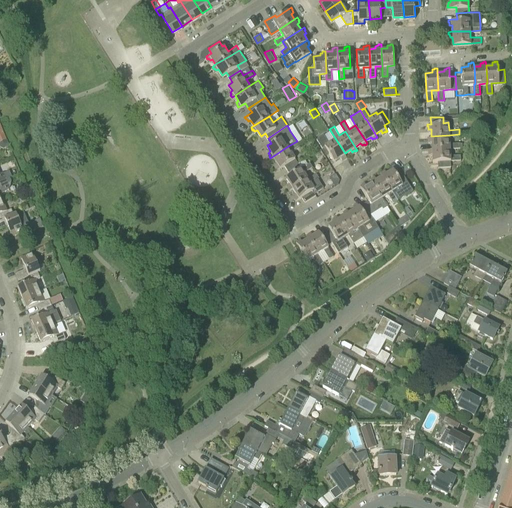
[(319,136),(317,137),(322,147),(325,145),(329,151),(334,160),(340,156),(342,158),(344,157),(344,158),(347,156),(345,153),(335,138),(330,130),(324,133),(319,136)]
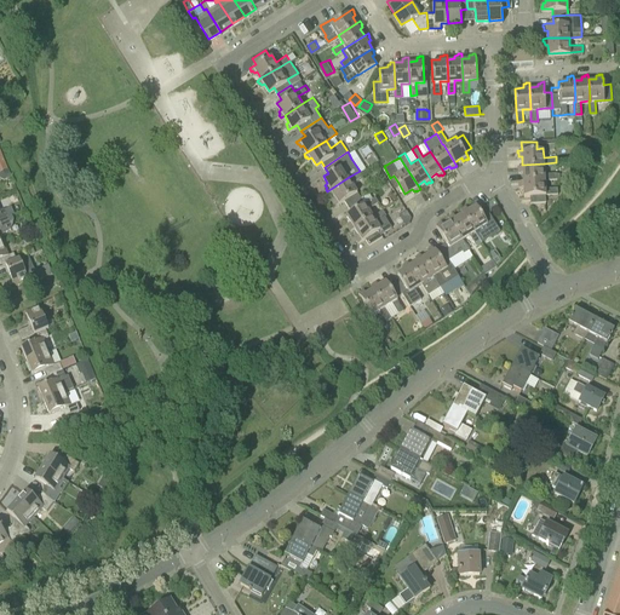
[(522,165),(517,165),(518,168),(520,167),(520,171),(522,171),(523,177),(523,178),(545,178),(557,177),(561,177),(560,171),(557,171),(544,172),(544,164),(522,165)]
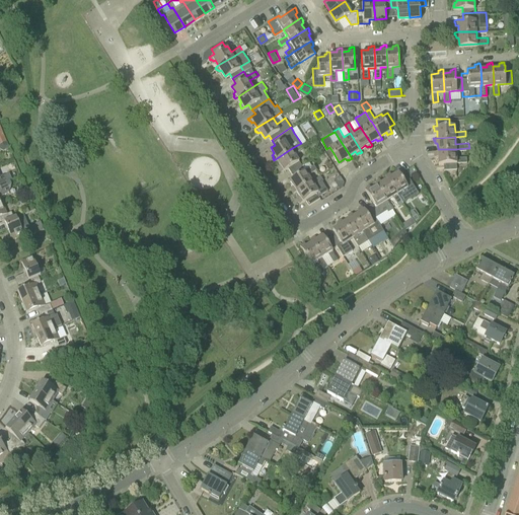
[(291,170),(302,163),(295,152),(304,147),(301,143),(292,148),(277,158),(281,164),(279,165),(280,167),(279,168),(281,170),(284,168),(288,166),(291,170)]
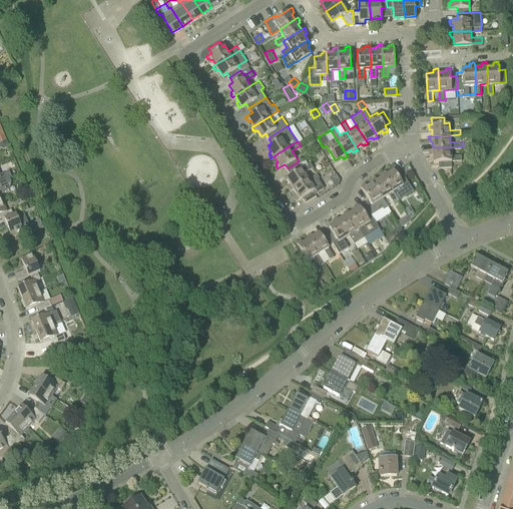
[(429,148),(429,150),(430,150),(430,153),(433,153),(434,160),(439,160),(439,166),(452,165),(451,159),(462,158),(461,153),(451,154),(451,147),(433,147),(429,148)]
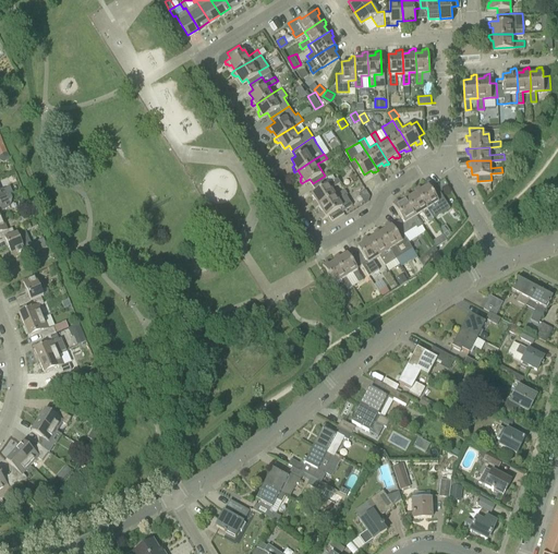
[(338,176),(336,178),(328,182),(325,177),(325,176),(313,183),(316,189),(312,192),(315,199),(313,200),(315,203),(314,203),(315,205),(318,203),(336,193),(331,187),(340,180),(338,176)]
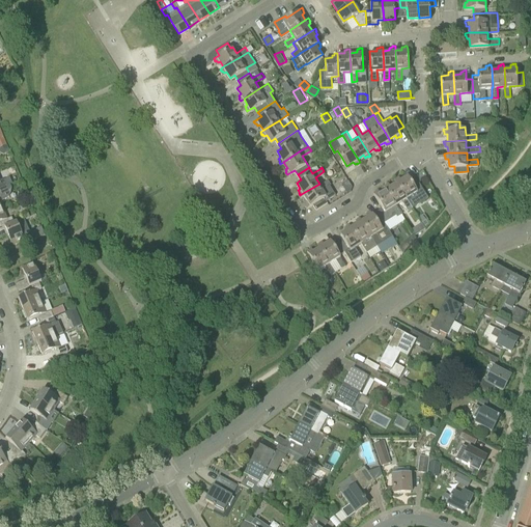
[(397,176),(394,177),(396,182),(407,197),(412,205),(428,195),(421,184),(418,179),(413,183),(412,181),(408,174),(401,178),(399,175),(397,177),(397,176)]
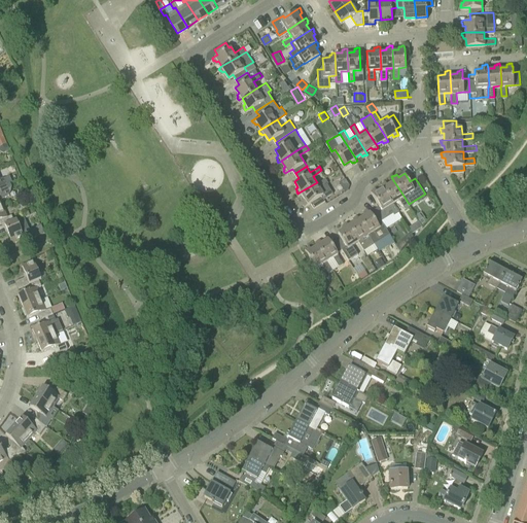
[(332,192),(326,182),(328,180),(325,176),(317,182),(301,192),(305,198),(303,200),(304,202),(303,202),(305,205),(308,203),(310,201),(314,206),(325,199),(323,197),(332,192)]
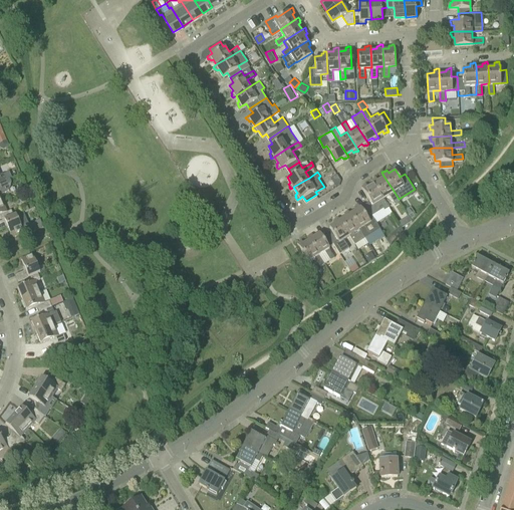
[(0,199),(2,198),(0,192),(4,190),(6,189),(8,185),(8,181),(11,180),(10,176),(6,178),(0,180),(0,199)]
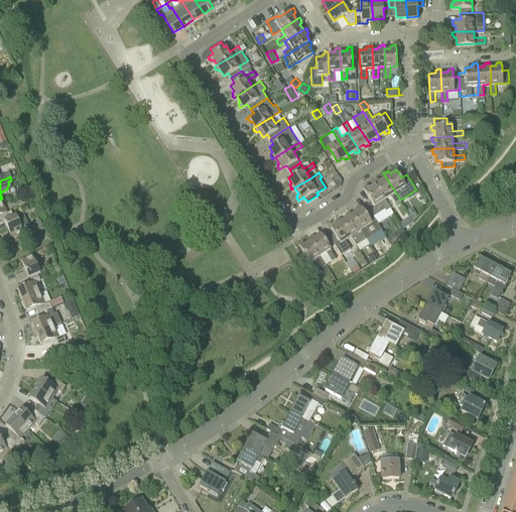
[(395,192),(385,176),(380,179),(378,177),(376,178),(375,177),(373,179),(375,182),(385,198),(391,194),(396,203),(400,200),(395,192)]
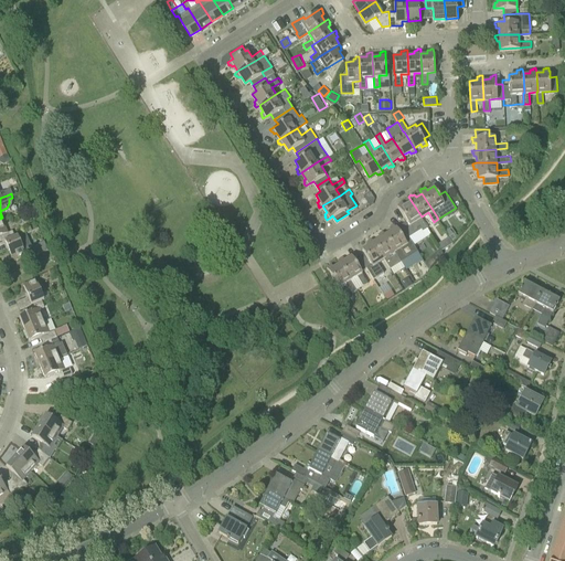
[(409,234),(415,231),(422,228),(423,229),(427,226),(422,217),(411,200),(405,203),(403,201),(401,203),(400,202),(397,203),(400,207),(407,219),(402,222),(409,234)]
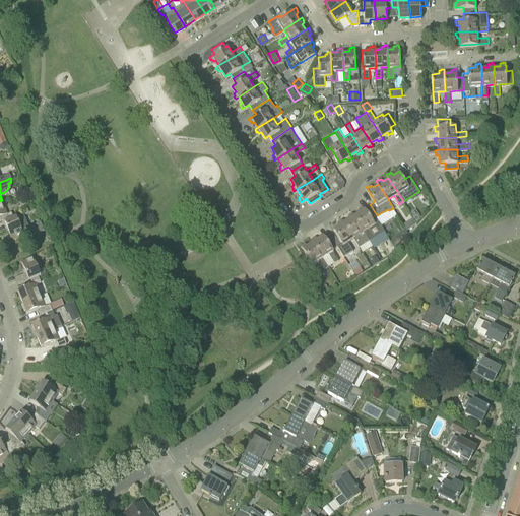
[(0,201),(0,215),(2,220),(14,215),(11,209),(7,211),(2,200),(0,201)]
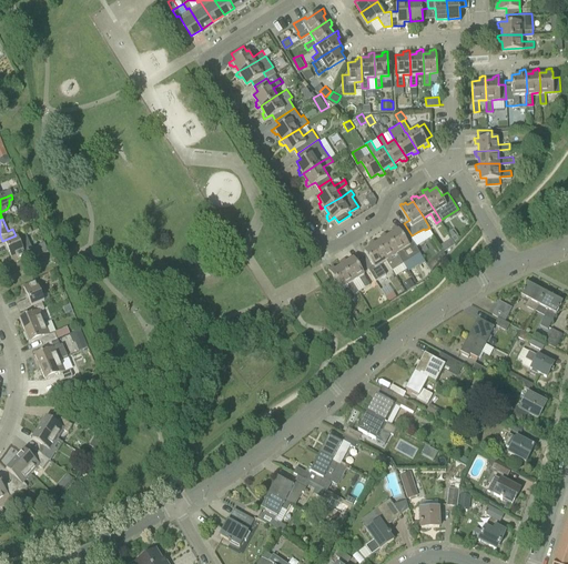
[(404,261),(419,251),(412,235),(404,223),(398,228),(396,223),(394,225),(394,227),(392,228),(393,230),(387,234),(397,251),(404,261)]
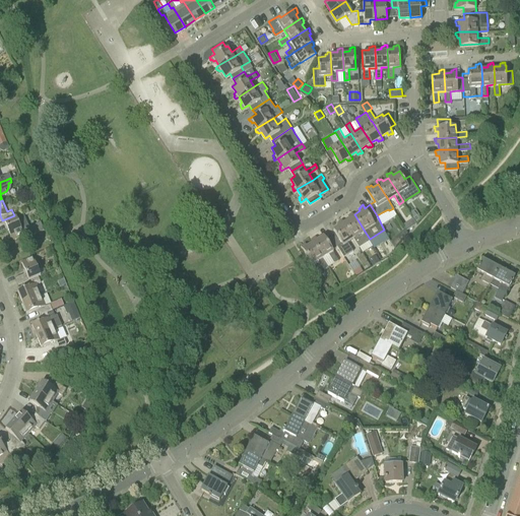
[(415,206),(410,209),(411,211),(415,218),(420,215),(415,206)]
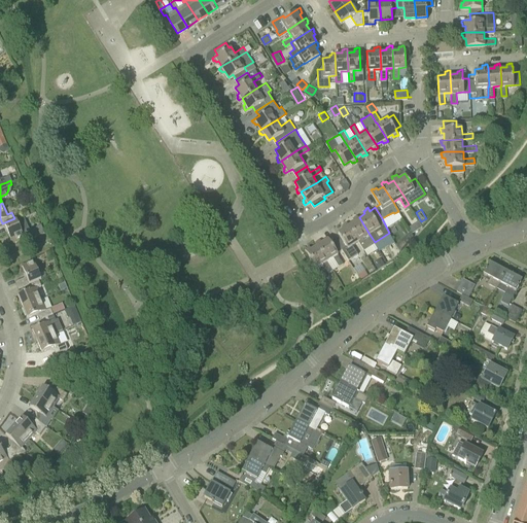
[(2,223),(0,223),(0,233),(7,230),(12,241),(25,236),(22,231),(30,228),(24,214),(14,218),(2,223)]
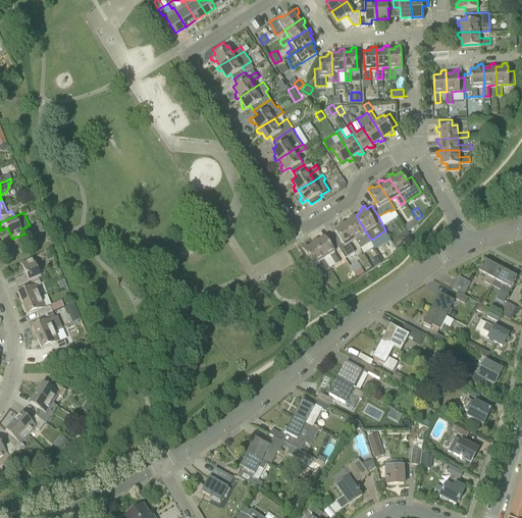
[(351,218),(346,221),(346,222),(355,238),(360,246),(365,244),(371,240),(365,230),(356,215),(354,212),(352,213),(352,214),(350,216),(351,218)]
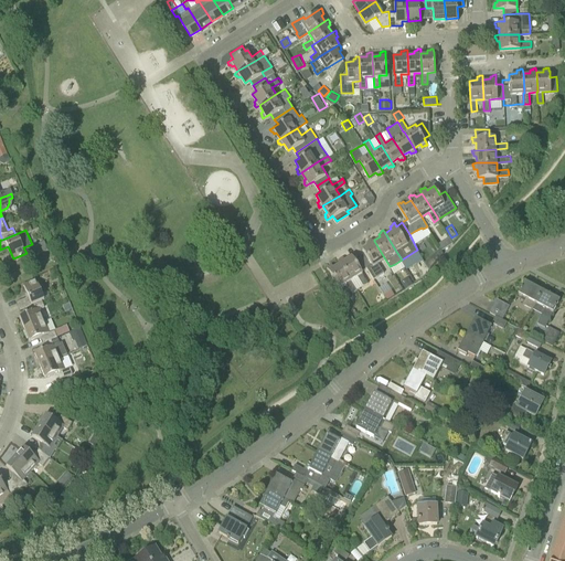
[(377,262),(379,261),(384,257),(374,241),(374,240),(372,236),(369,239),(370,240),(368,241),(369,243),(362,247),(364,250),(359,254),(366,266),(373,277),(384,271),(377,262)]
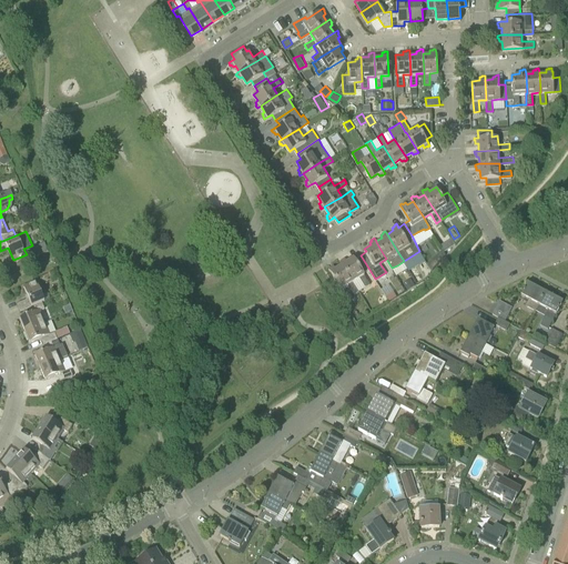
[(449,245),(445,240),(439,243),(444,250),(449,245)]
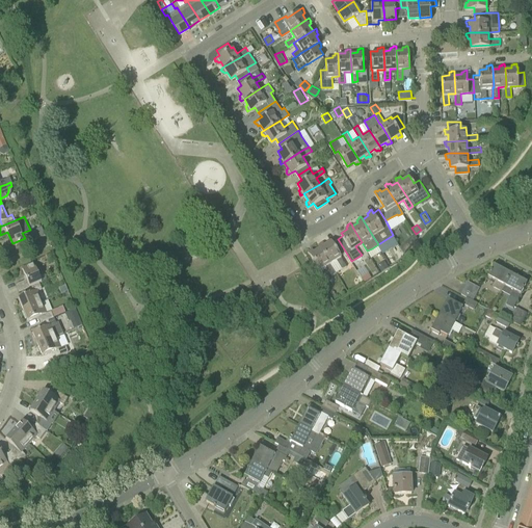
[(345,251),(338,239),(333,242),(331,239),(325,243),(323,241),(321,242),(320,241),(318,243),(320,246),(330,262),(336,270),(346,264),(341,255),(340,254),(345,251)]
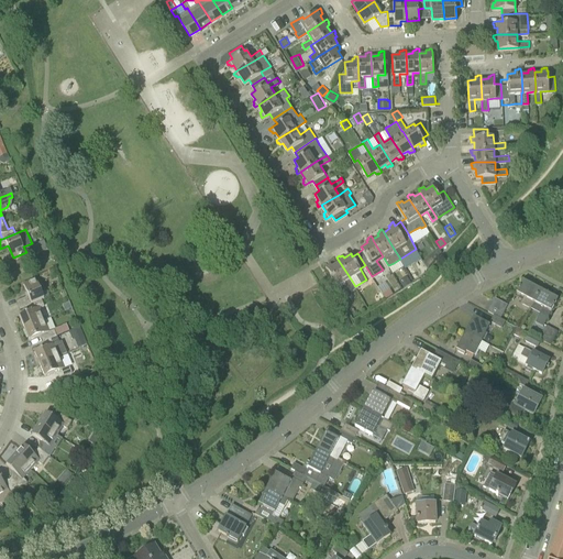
[(328,267),(338,284),(341,289),(348,285),(351,289),(355,286),(350,277),(339,261),(333,264),(331,262),(329,263),(328,263),(326,264),(328,267)]
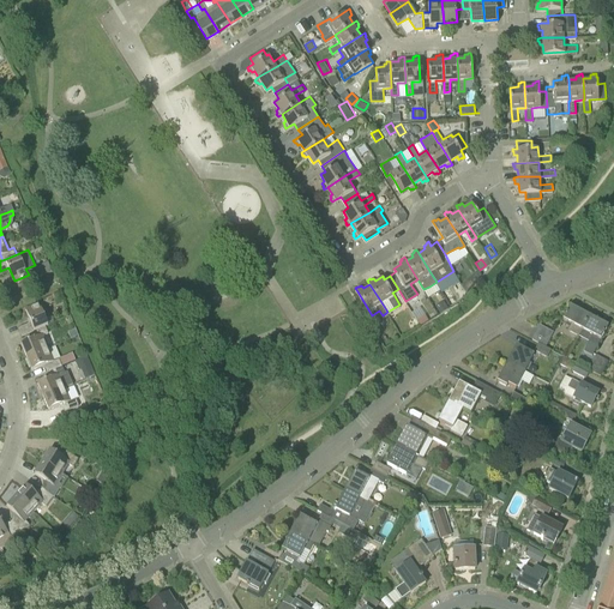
[(31,319),(19,325),(23,333),(31,329),(46,324),(48,323),(46,315),(48,314),(44,307),(42,308),(40,300),(25,306),(31,319)]
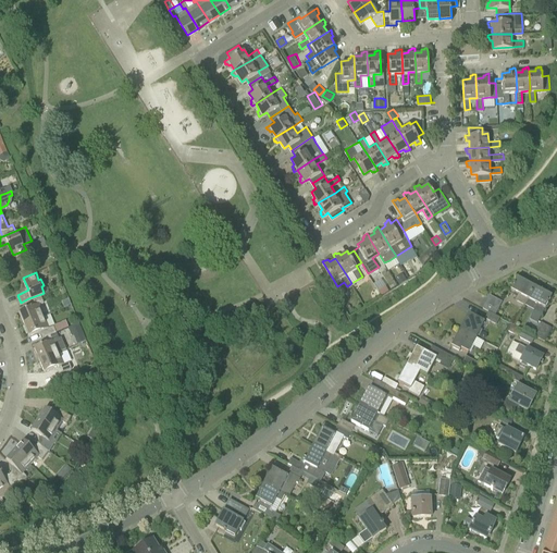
[(407,278),(404,272),(396,277),(399,282),(407,278)]
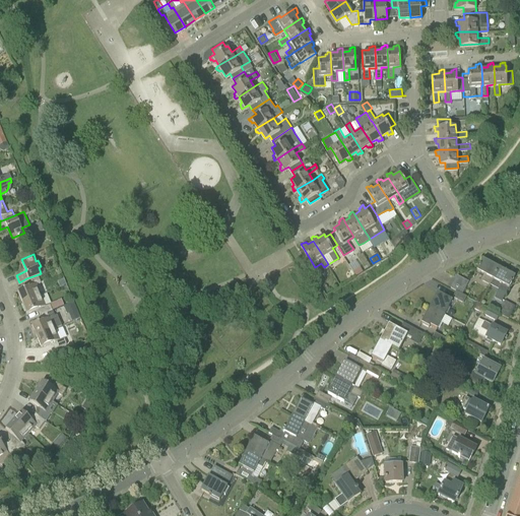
[(482,256),(476,268),(483,272),(482,275),(480,277),(491,282),(494,277),(493,276),(499,265),(482,256)]
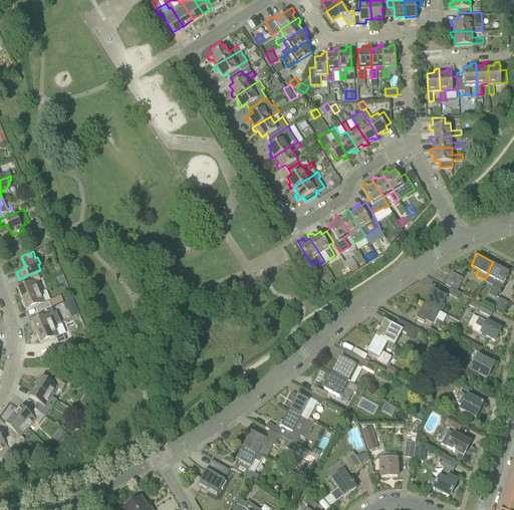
[(349,266),(351,270),(352,270),(358,266),(355,262),(349,266)]
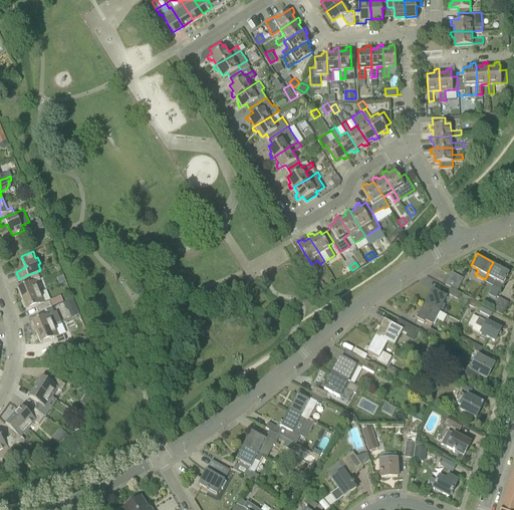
[(493,262),(487,273),(488,274),(496,278),(493,283),(489,292),(496,296),(503,282),(509,270),(493,262)]
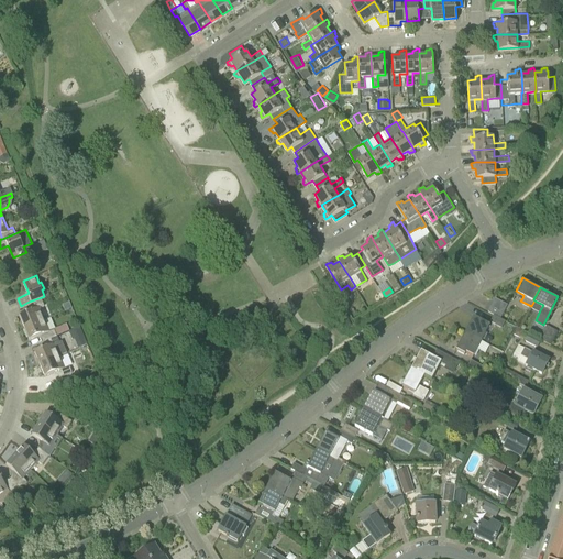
[(500,316),(508,303),(495,296),(488,309),(494,313),(500,316)]
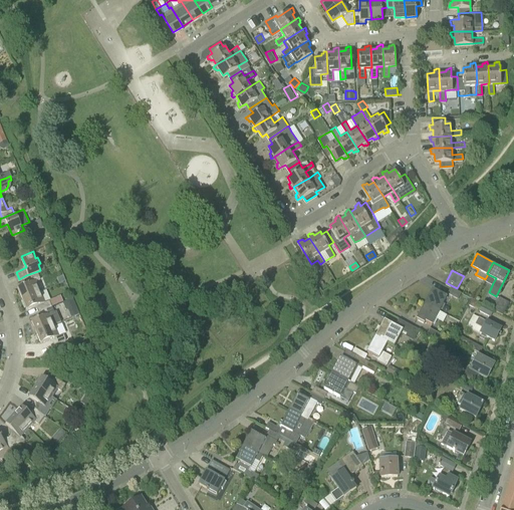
[(28,281),(18,285),(22,296),(40,289),(36,278),(40,276),(38,271),(26,275),(28,281)]
